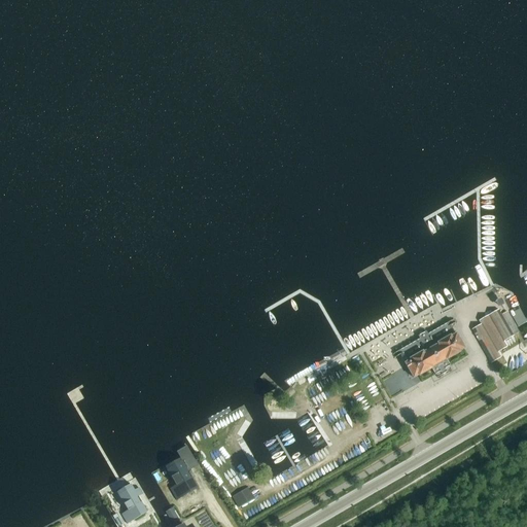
[(498,310),(489,316),(503,342),(514,337),(498,310)]
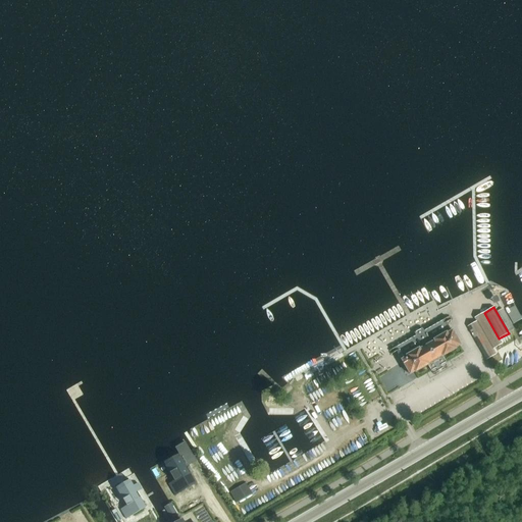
[(475,318),(477,322),(492,350),(502,344),(499,338),(484,313),(475,318)]
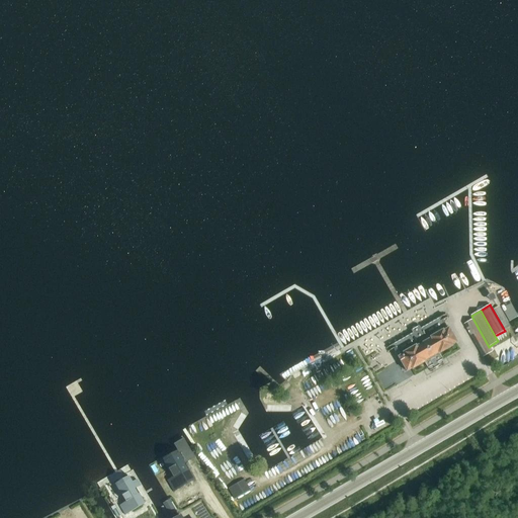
[(413,334),(386,348),(389,352),(394,349),(399,357),(398,357),(406,372),(412,369),(412,370),(424,363),(427,368),(429,371),(430,371),(443,363),(444,362),(442,359),(442,360),(439,354),(451,347),(451,346),(456,343),(443,321),(448,318),(446,315),(420,329),(417,324),(410,329),(413,334)]
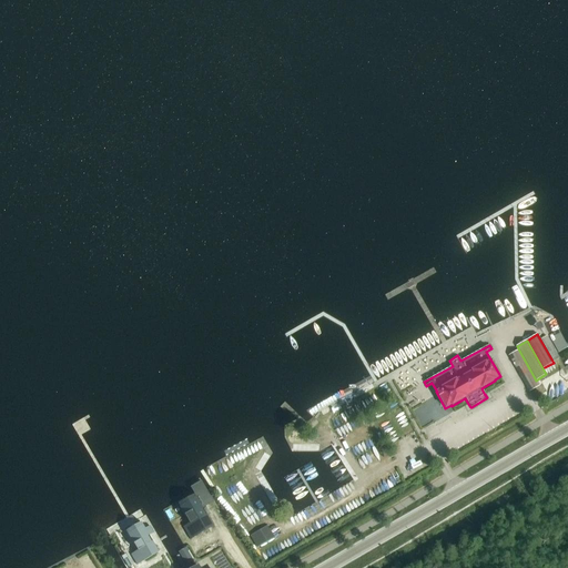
[(539,386),(536,381),(519,351),(509,356),(529,392),(539,386)]
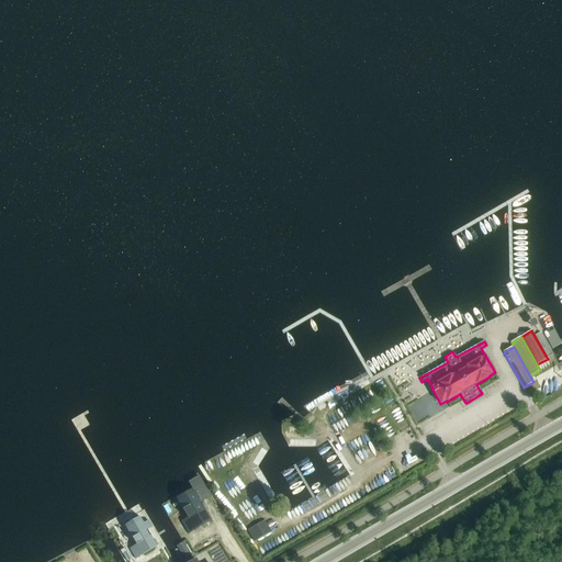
[(195,494),(179,504),(189,520),(182,524),(189,537),(212,524),(195,494)]
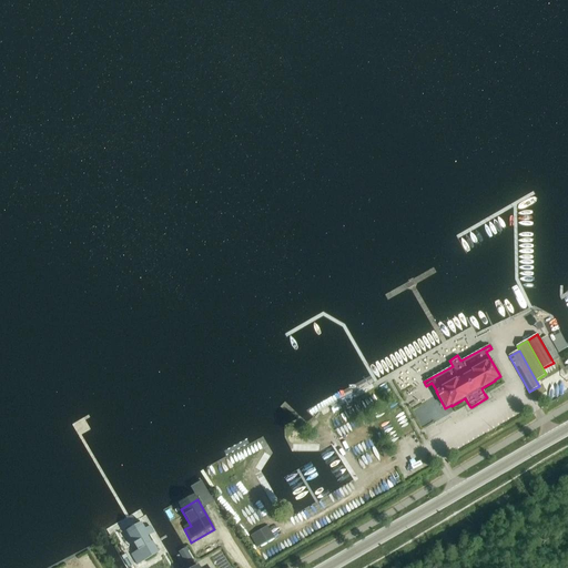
[(143,526),(128,535),(138,551),(131,555),(137,566),(159,553),(143,526)]
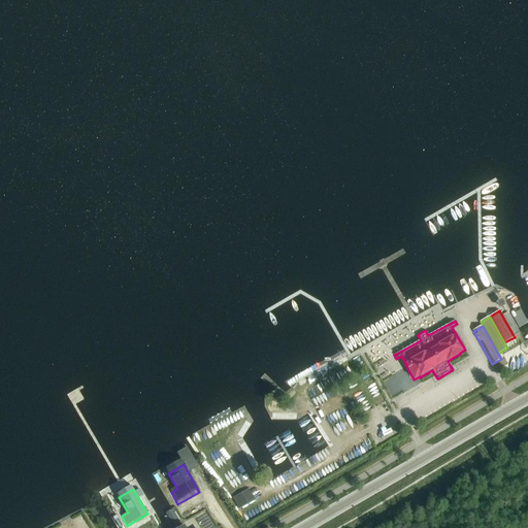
[(233,498),(239,509),(255,501),(249,490),(233,498)]
